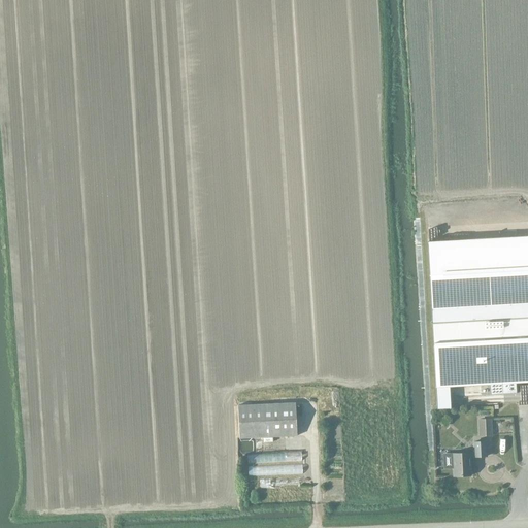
[(527,236),(427,242),(431,323),(435,387),(489,384),(490,395),(517,393),(516,383),(527,382),(527,236)]
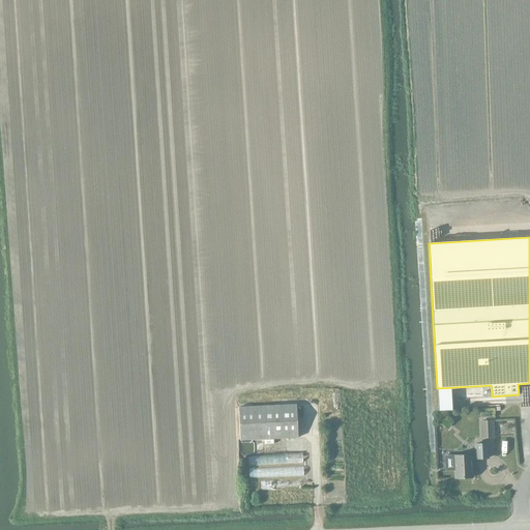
[(240,440),(298,437),(297,405),(239,407),(240,440)]
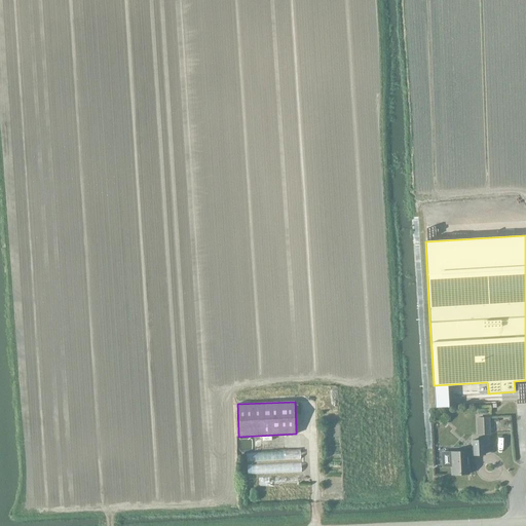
[(489,417),(478,417),(479,434),(490,434),(489,417)]
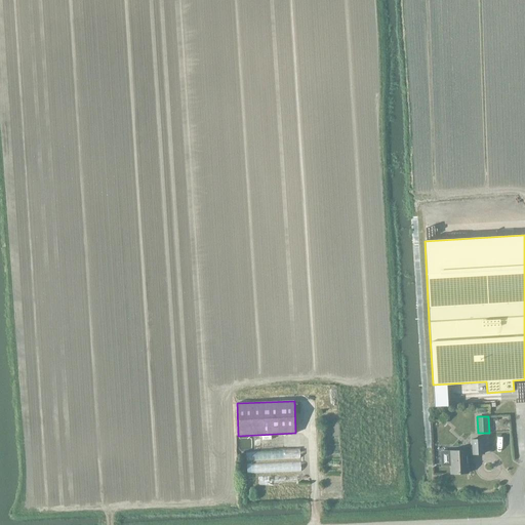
[(472,450),(450,451),(451,474),(469,473),(468,454),(484,453),(483,439),(471,440),(472,450)]
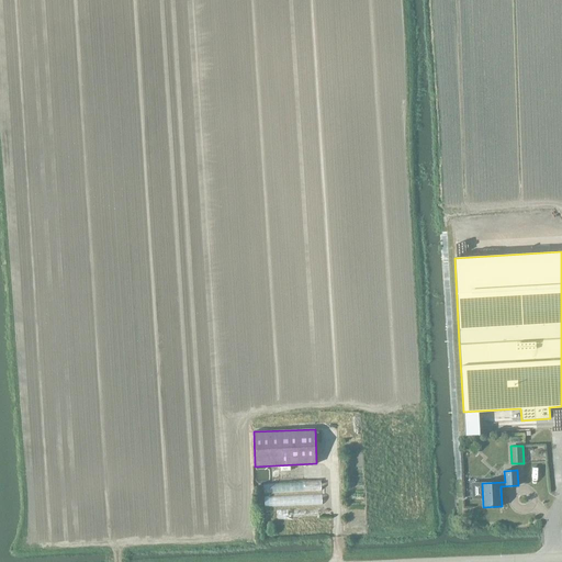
[(262,493),(321,492),(321,482),(262,483),(262,493)]
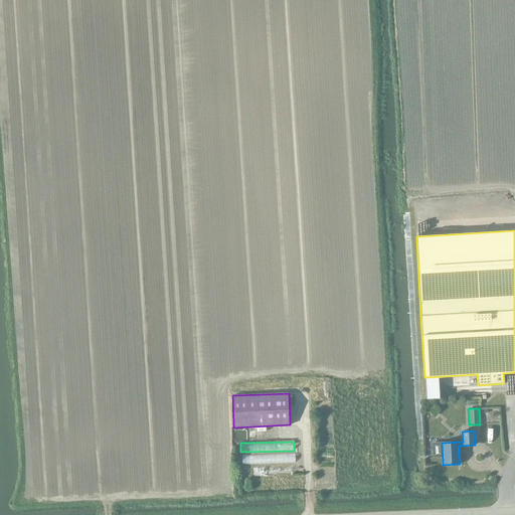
[(294,462),(294,455),(241,458),(241,465),(294,462)]
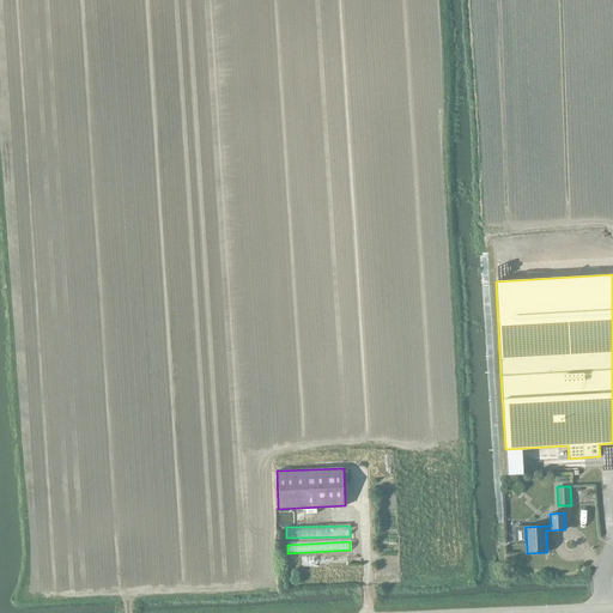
[(331,565),(346,564),(346,557),(303,557),(303,569),(331,569),(331,565)]
